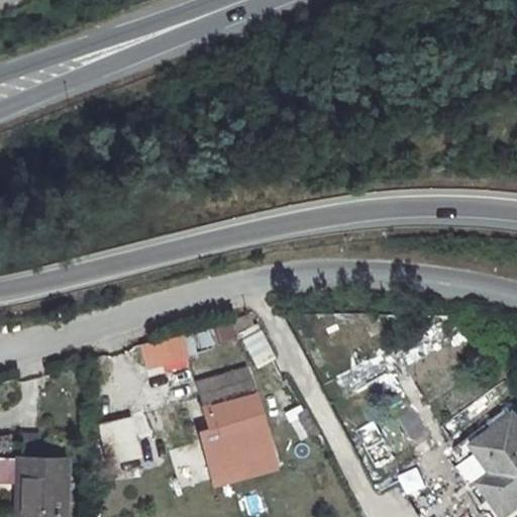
[(265,314),(164,342),(169,362),(181,359),(179,350),(254,331),(266,351),(281,340),(265,314)]
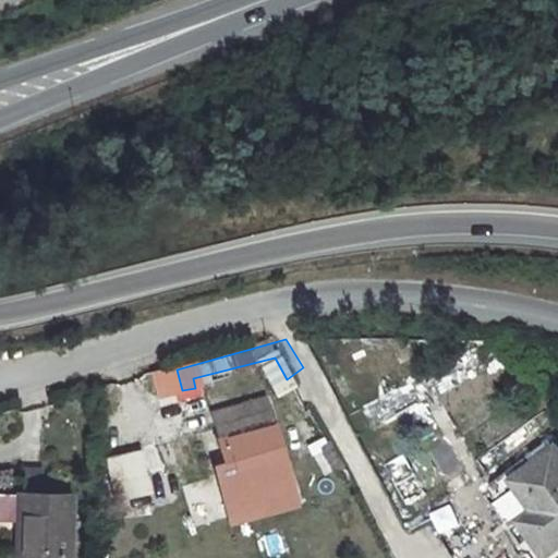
[(277,401),(222,410),(232,471),(261,464),(261,459),(287,457),(277,401)]
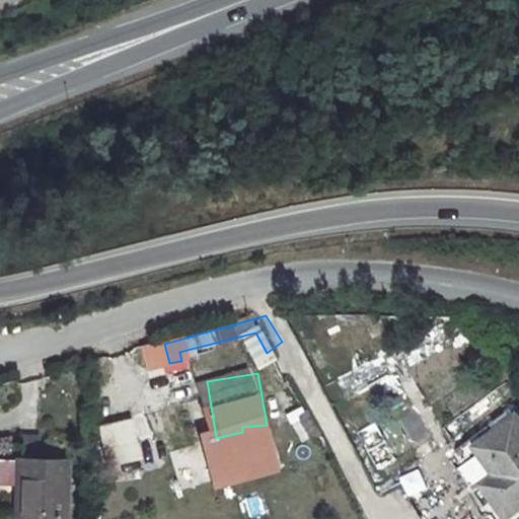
[(518,397),(507,380),(465,406),(483,435),(471,442),(491,474),(518,455),(518,397)]
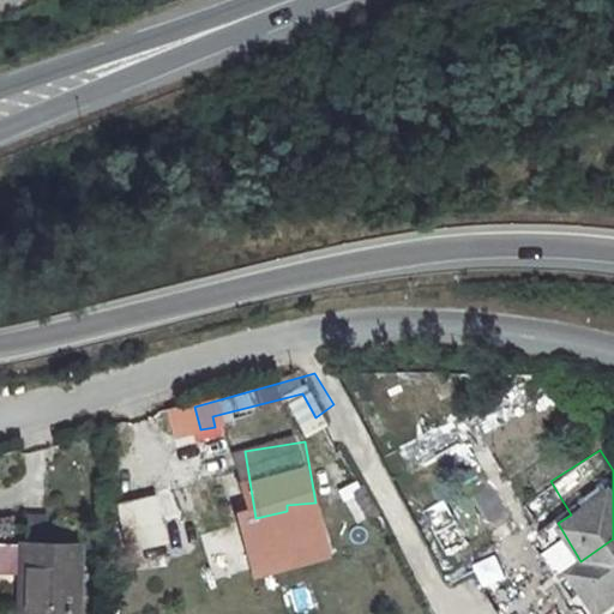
[(215,477),(227,510),(245,503),(233,470),(215,477)]
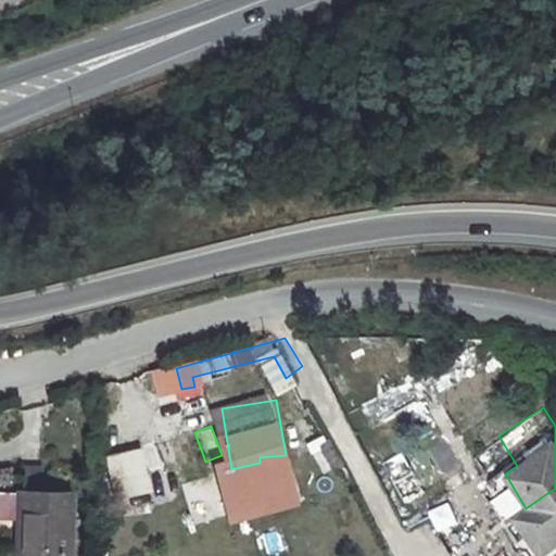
[(426,445),(406,459),(430,494),(451,479),(426,445)]
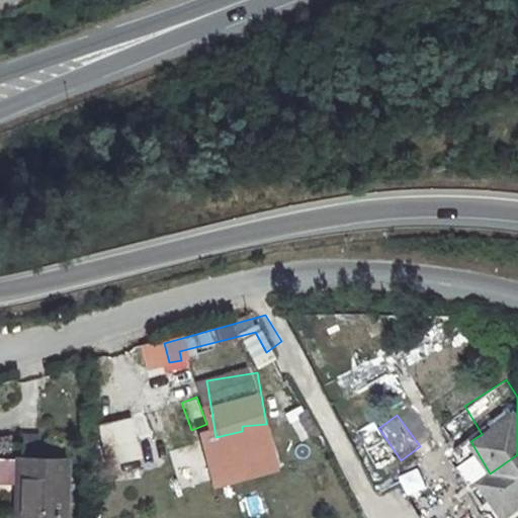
[(104,465),(140,458),(132,417),(96,424),(104,465)]
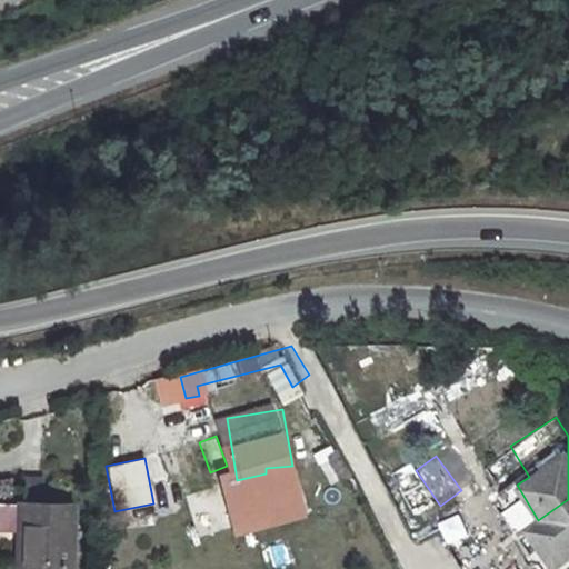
[(28,502),(23,568),(85,568),(89,506),(28,502)]
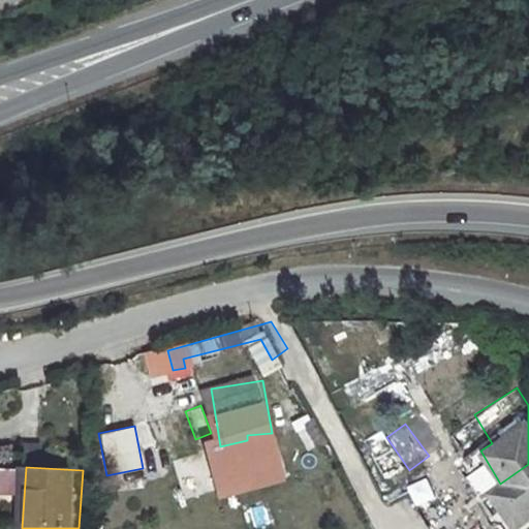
[(266,502),(250,506),(255,526),(271,521),(266,502)]
